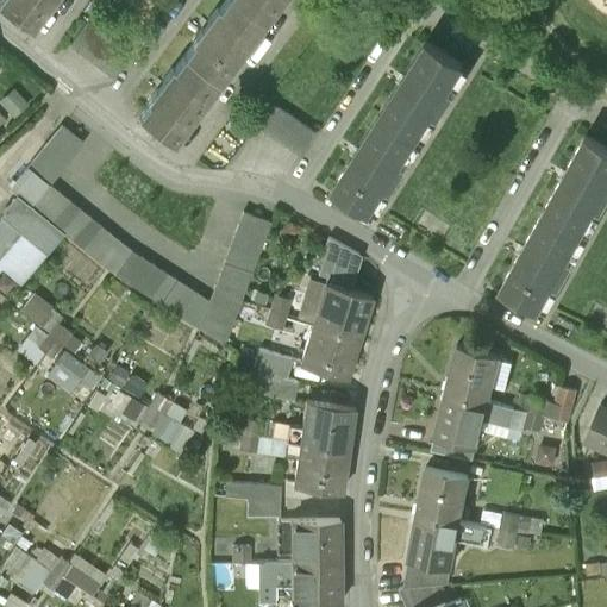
[(4,0),(0,5),(35,29),(55,0),(4,0)]
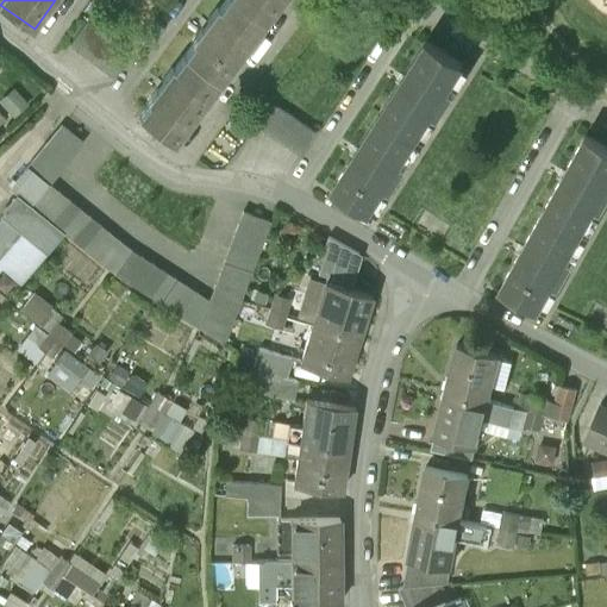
[(204,36),(168,83),(166,81),(158,92),(161,94),(143,118),(176,143),(282,0),(230,0),(213,24),(211,22),(201,33),(204,36)]
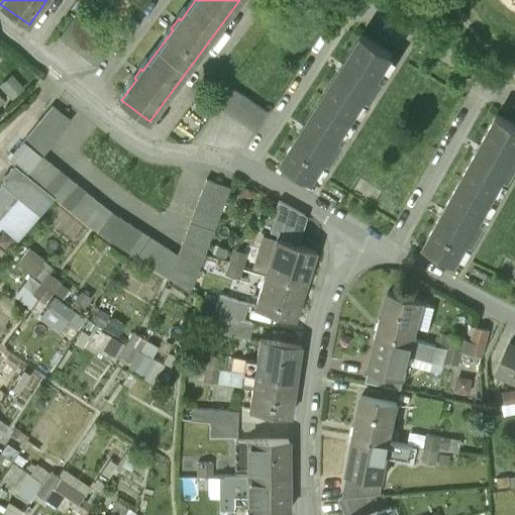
[(111,47),(75,21),(62,39),(97,66),(111,47)]
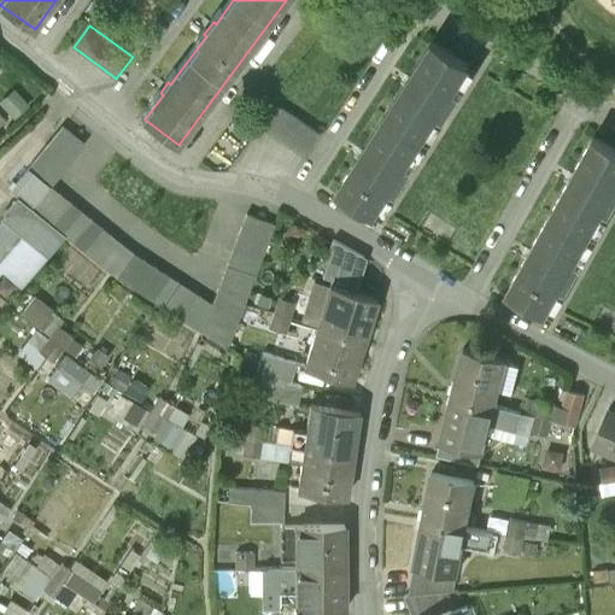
[(434,48),(340,193),(374,216),(391,191),(396,194),(410,173),(405,169),(438,119),(443,122),(458,99),(452,95),(468,71),(434,48)]
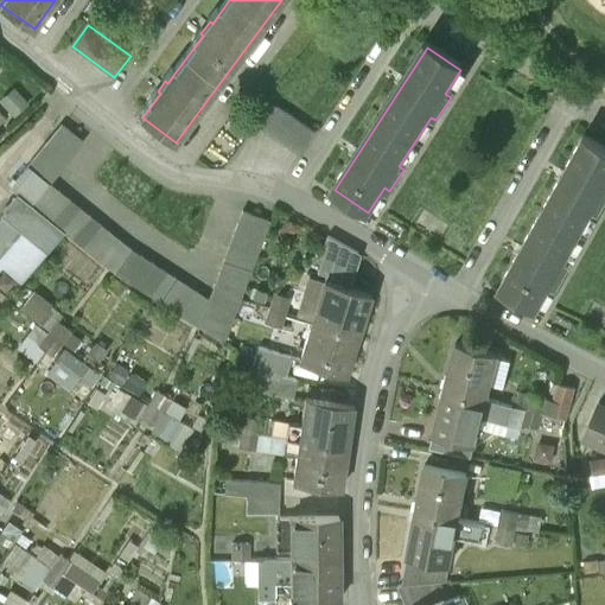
[(317,134),(272,104),(259,127),(303,155),(317,134)]
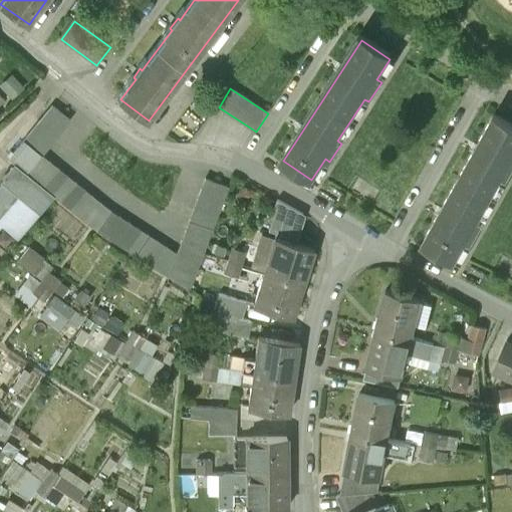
[(178,255),(114,214),(43,156),(70,121),(52,107),(10,159),(99,232),(190,291),(229,188),(206,180),(178,255)]
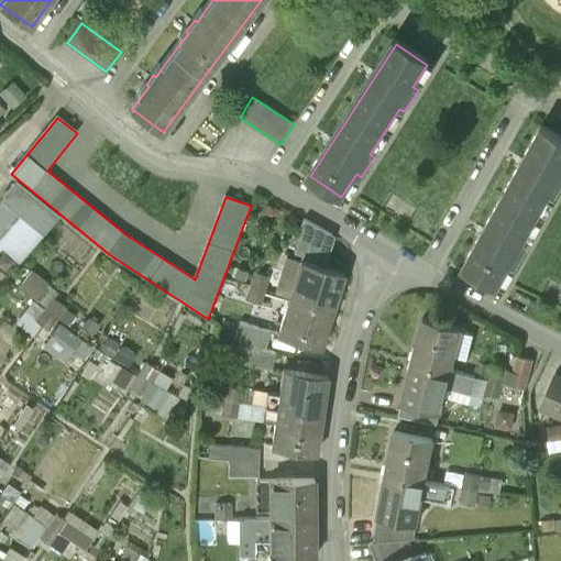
[(560,142),(541,131),(465,268),(498,287),(512,263),(516,266),(528,245),(523,243),(549,195),(554,198),(560,186),(560,142)]
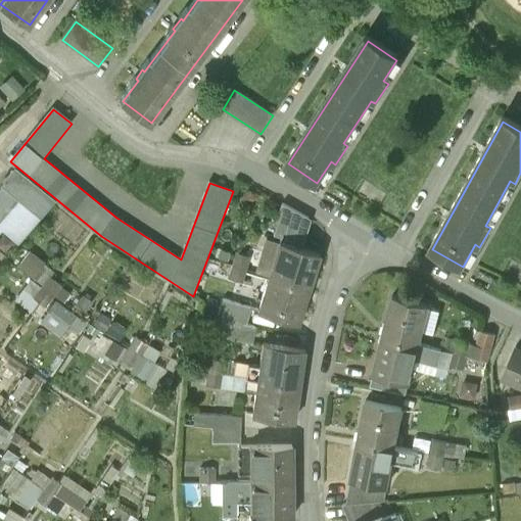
[(309,218),(283,203),(273,237),(300,245),(309,218)]
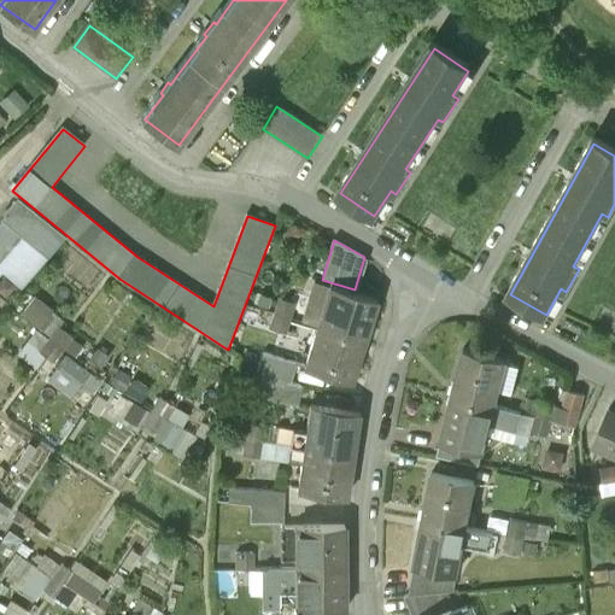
[(378,300),(332,287),(318,328),(364,341),(378,300)]
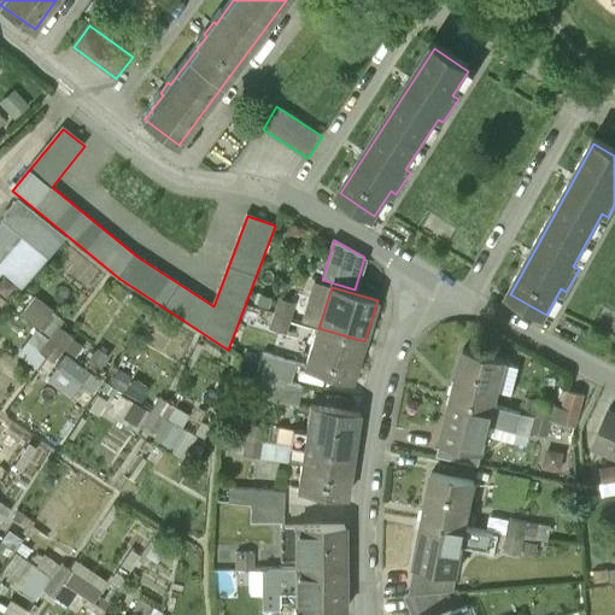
[(48,327),(60,308),(36,294),(25,314),(48,327)]
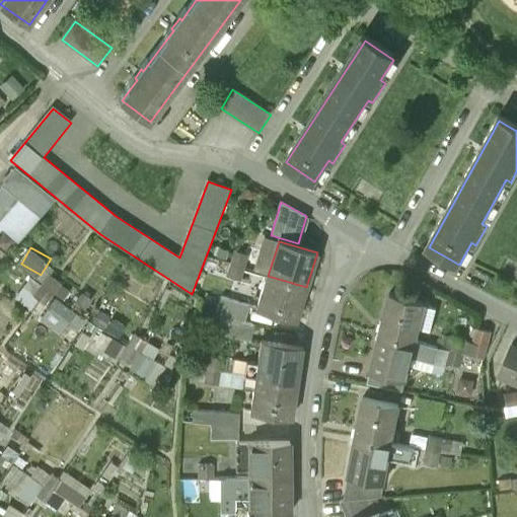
[(248,255),(235,251),(231,264),(244,269),(248,255)]
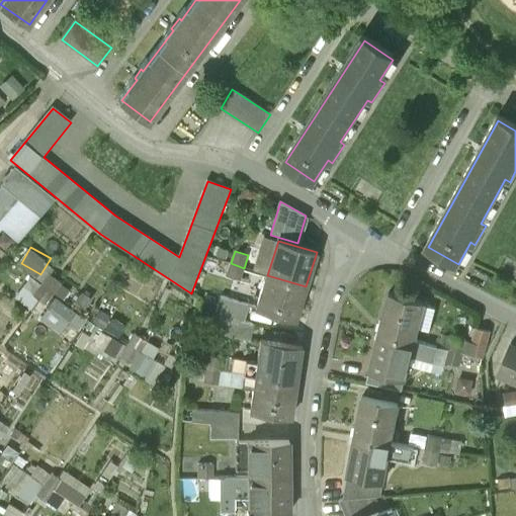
[(244,268),(231,263),(227,276),(240,280),(244,268)]
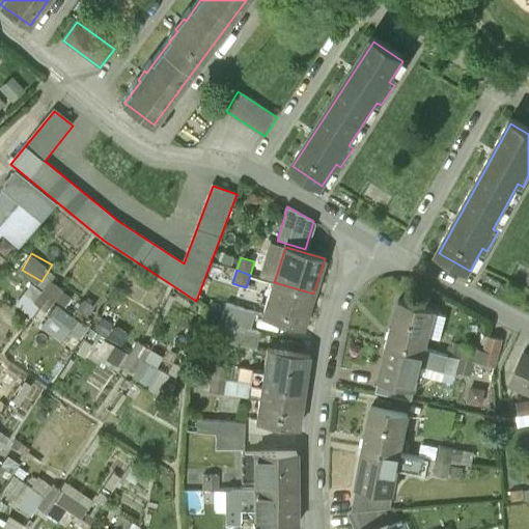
[(313,294),(274,282),(263,316),(303,329),(313,294)]
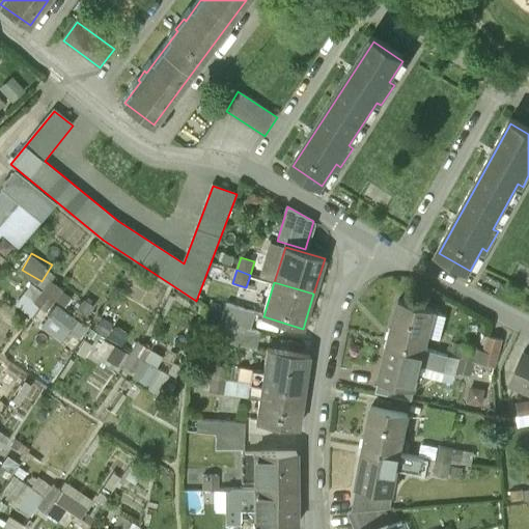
[(51,283),(35,304),(46,312),(62,293),(51,283)]
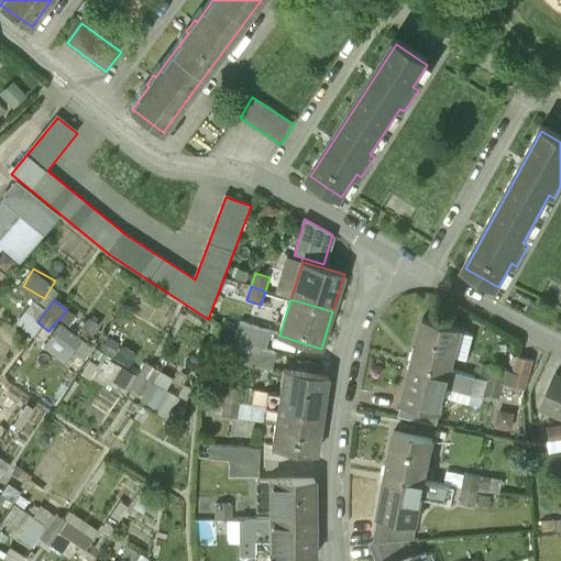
[(463,330),(427,320),(416,362),(453,371),(463,330)]
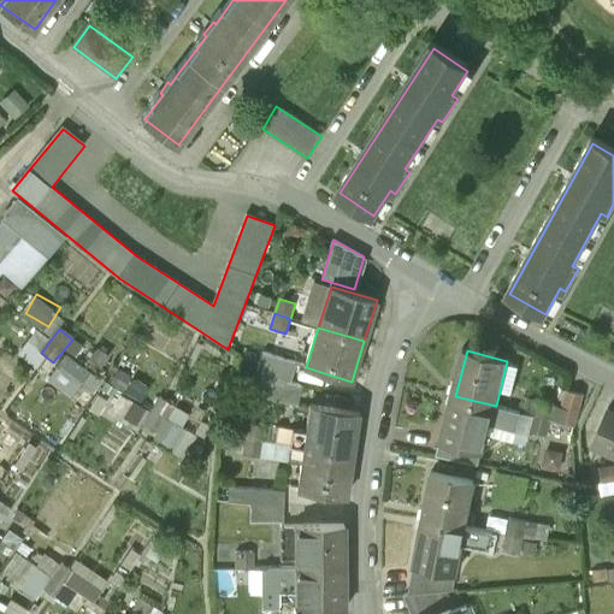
[(270,353),(263,382),(295,389),(301,360),(270,353)]
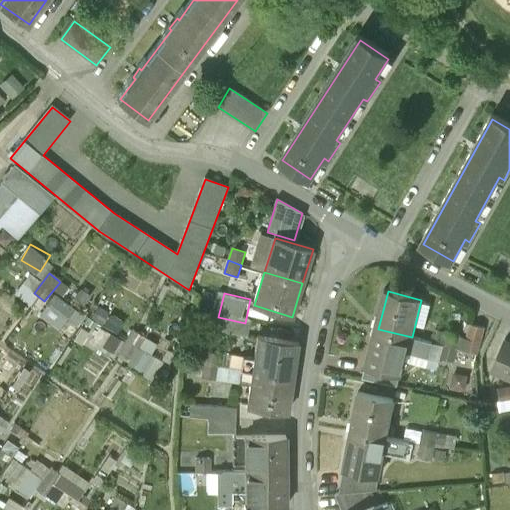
[(480,348),(489,330),(477,324),(468,342),(480,348)]
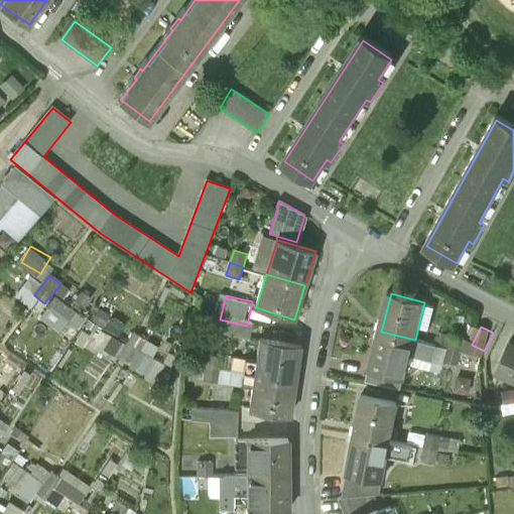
[(415,340),(381,332),(371,370),(405,378),(410,357),(433,363),(437,346),(415,340)]
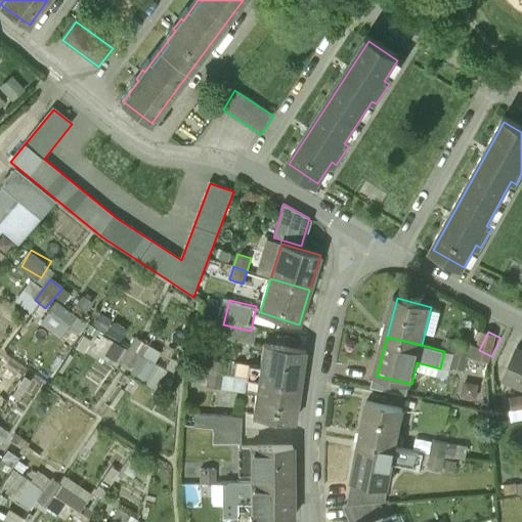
[(135,340),(122,361),(133,368),(146,347),(135,340)]
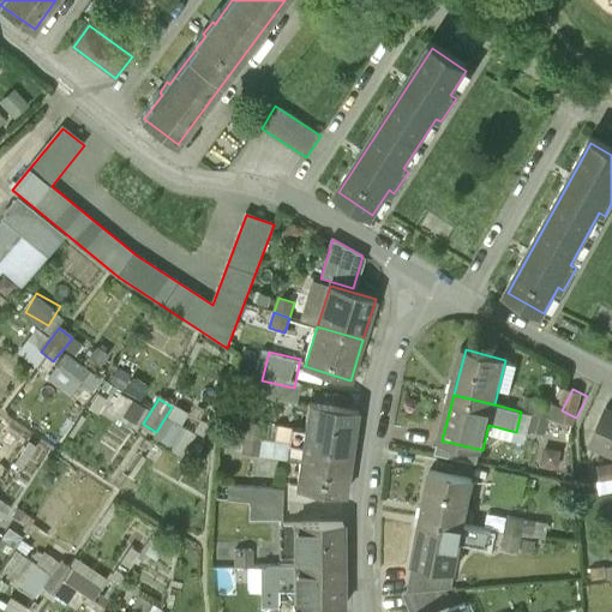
[(555,405),(539,400),(535,415),(551,420),(555,405)]
